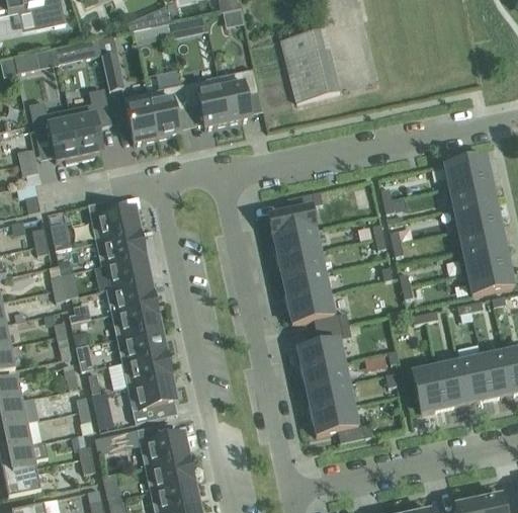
[(0,0),(0,14),(7,13),(7,15),(20,12),(20,11),(34,8),(37,26),(54,22),(51,6),(61,4),(60,0),(0,0)]
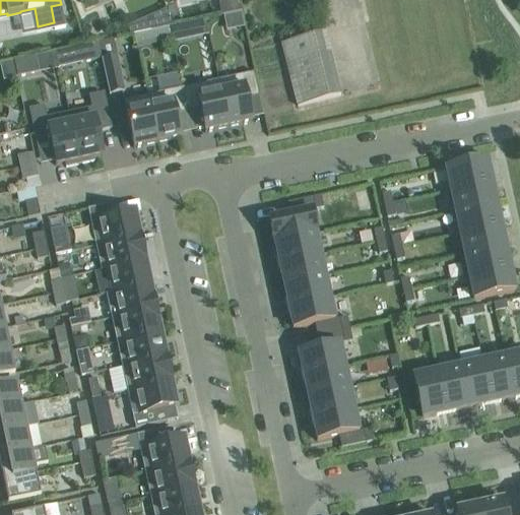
[(167,6),(146,15),(151,27),(173,23),(167,6)]
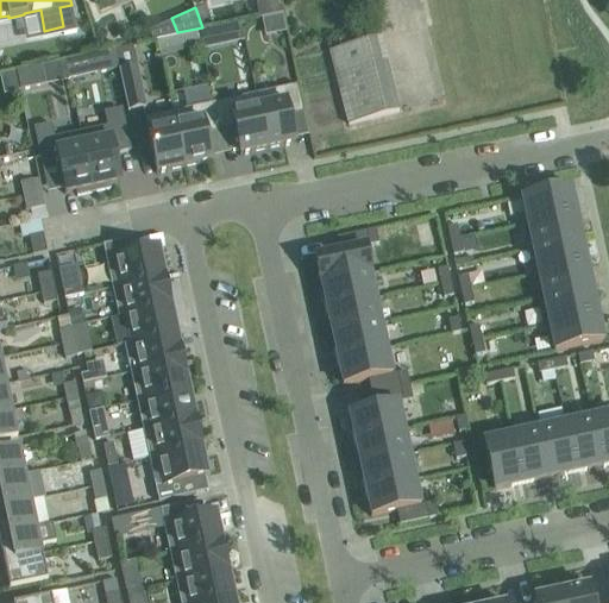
[(350,129),(399,114),(376,35),(327,48),(350,129)]
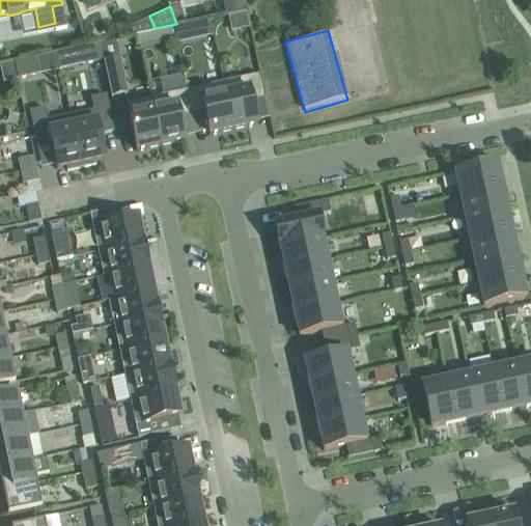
[(100,39),(80,45),(84,61),(104,57),(100,39)]
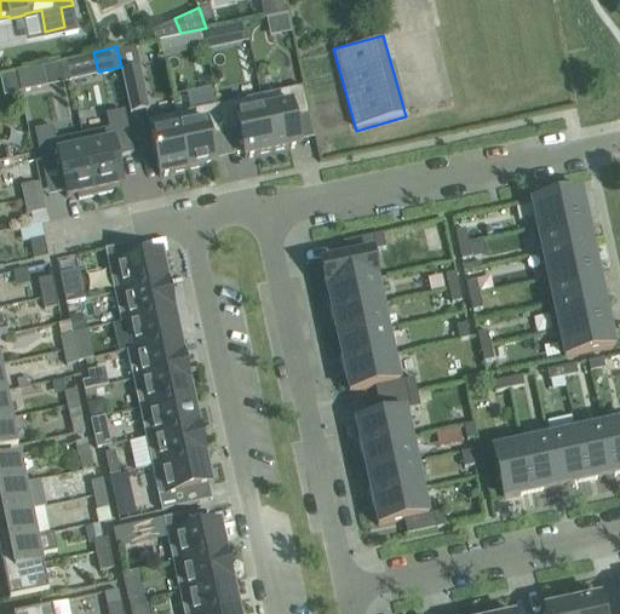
[(46,82),(42,63),(17,68),(21,87),(46,82)]
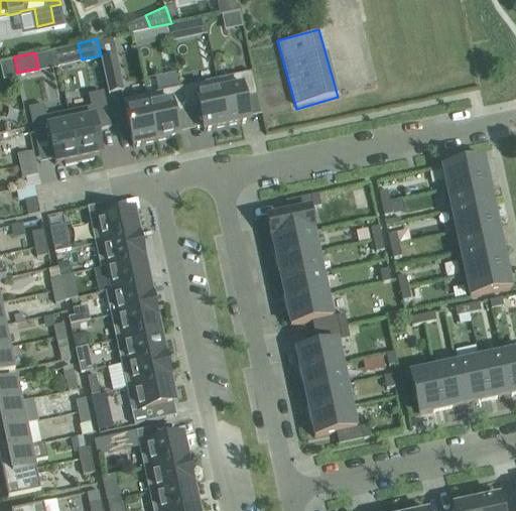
[(101,55),(108,91),(124,88),(116,52),(101,55)]
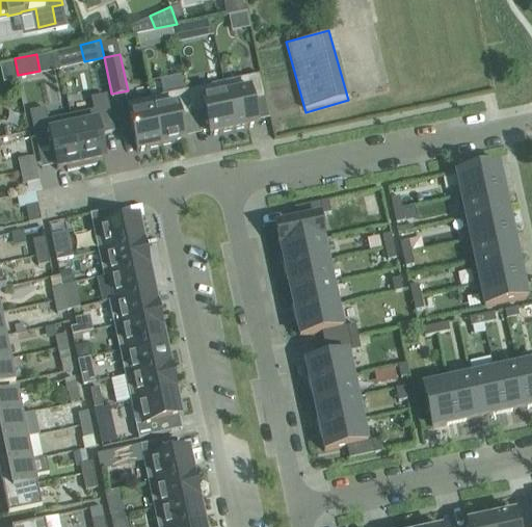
[(260,71),(223,79),(234,127),(258,122),(253,98),(265,95),(260,71)]
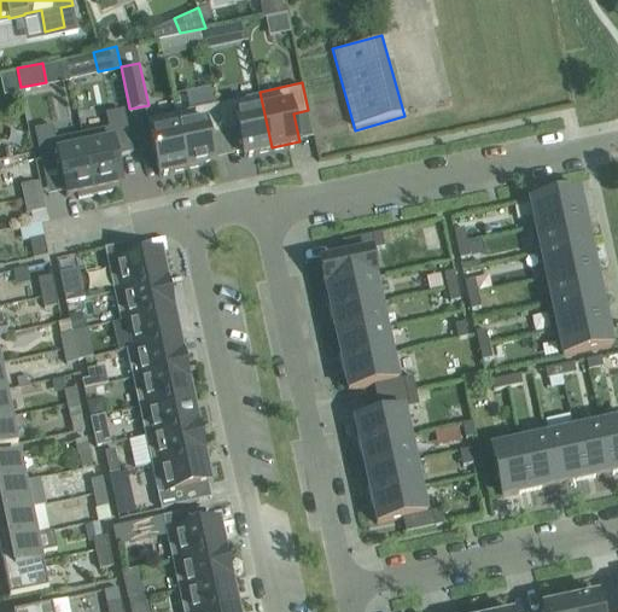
[(260,92),(217,100),(223,129),(238,126),(244,153),(272,147),(260,92)]
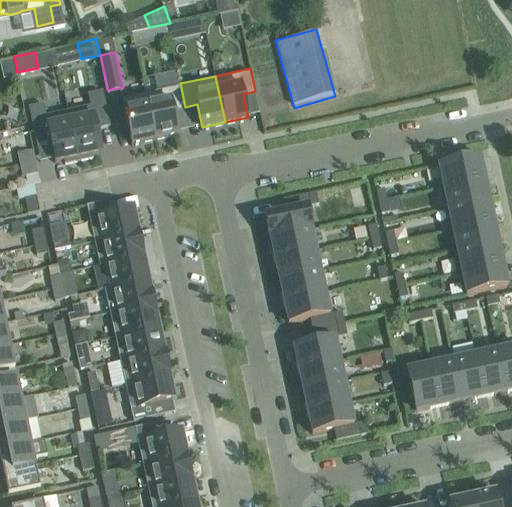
[(180,83),(145,91),(154,138),(178,133),(173,109),(185,107),(180,83)]
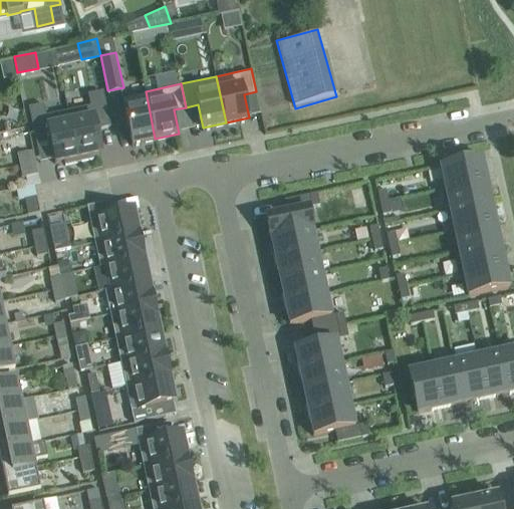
[(90,103),(68,108),(79,160),(93,157),(92,153),(102,151),(97,126),(110,123),(103,88),(88,91),(90,103)]
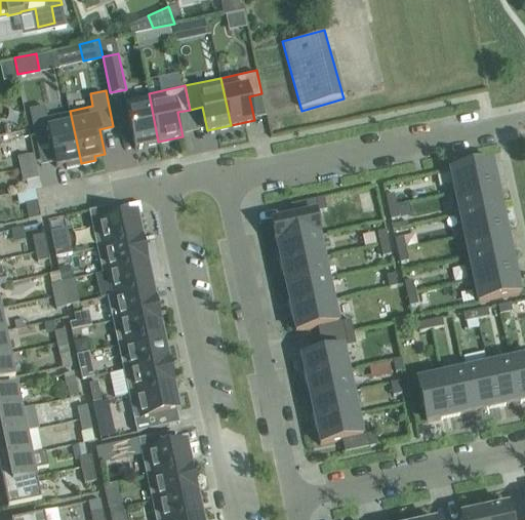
[(158,142),(149,93),(124,98),(135,147),(158,142)]
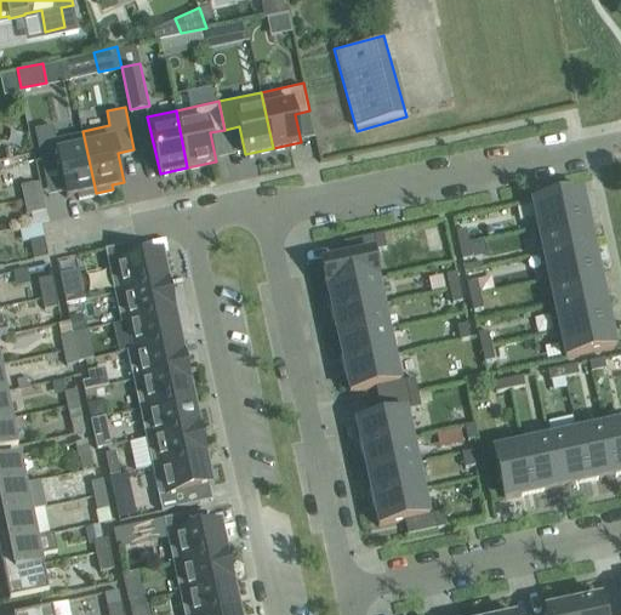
[(96,193),(83,131),(56,136),(52,123),(34,126),(44,170),(60,165),(67,194),(78,192),(79,197),(96,193)]
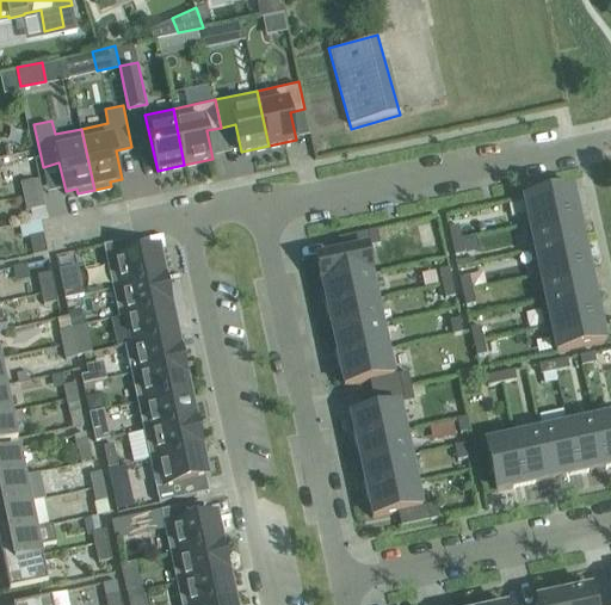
[(24,192),(36,190),(32,177),(20,179),(24,192)]
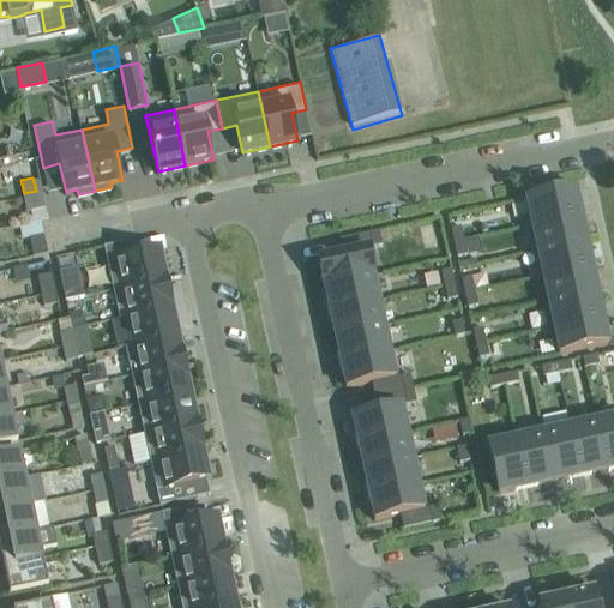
[(527,196),(531,222),(581,211),(576,185),(527,196)]
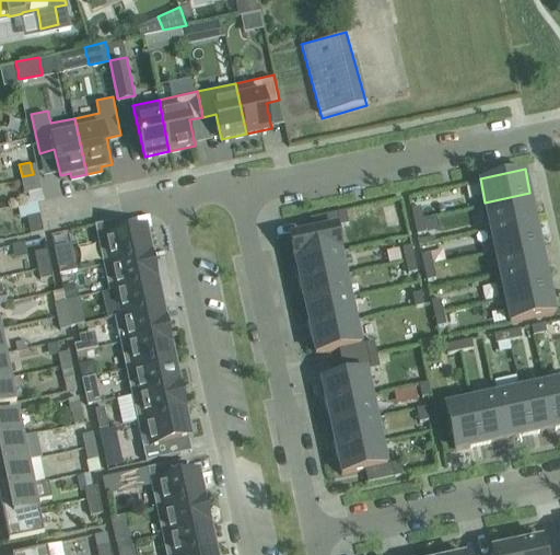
[(33,174),(22,176),(24,191),(35,188),(33,174)]
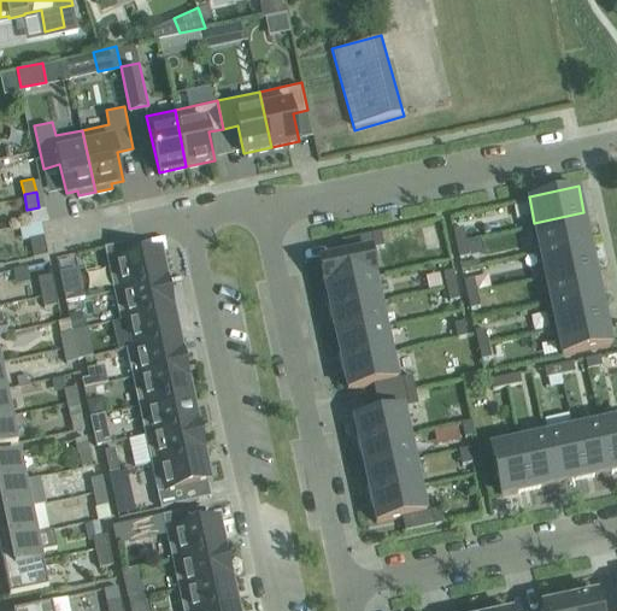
[(534,223),(540,248),(589,238),(583,212),(534,223)]
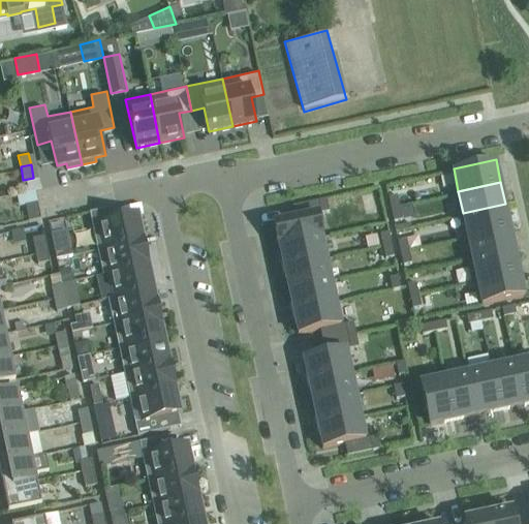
[(389,193),(392,206),(400,205),(397,192),(389,193)]
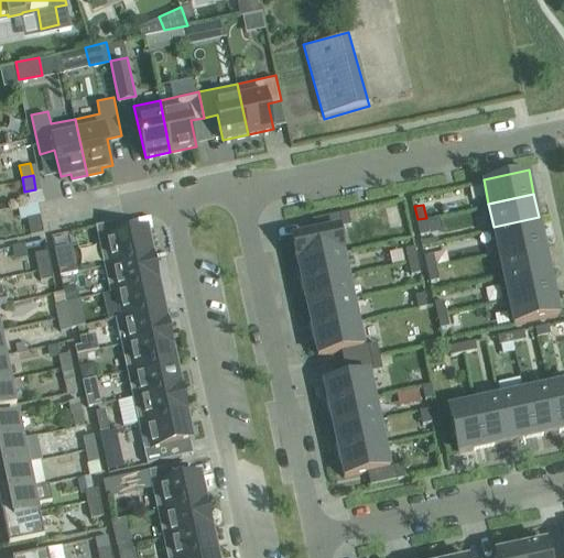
[(339,210),(342,223),(350,222),(348,209),(339,210)]
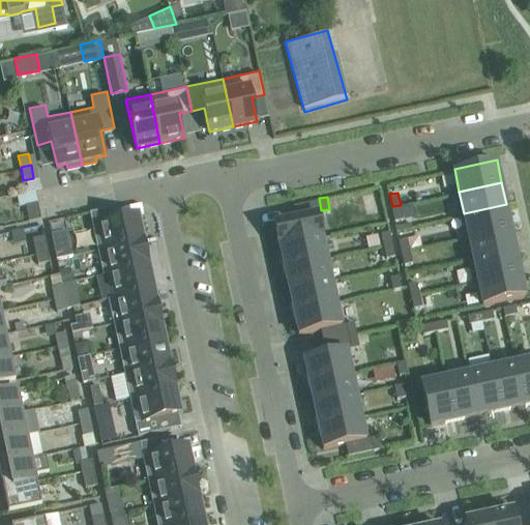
[(37,200),(26,202),(29,217),(40,215),(37,200)]
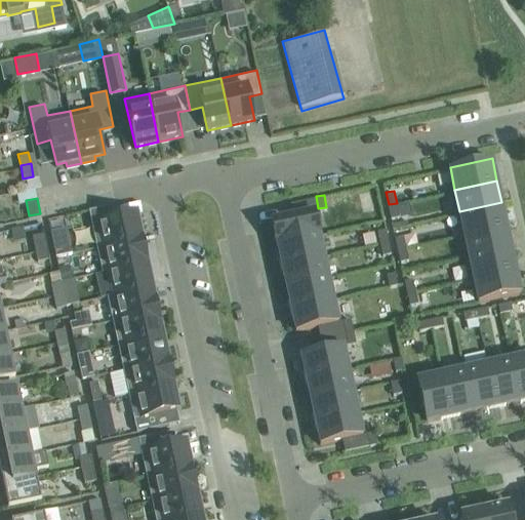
[(459,211),(463,234),(507,225),(501,202),(459,211)]
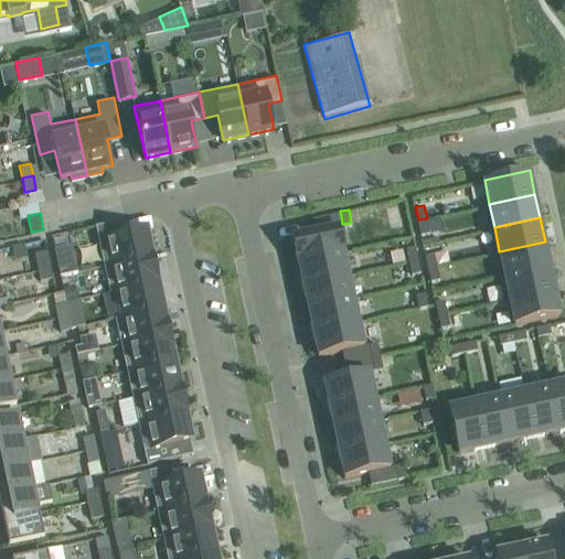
[(95,224),(104,262),(113,261),(151,253),(146,226),(124,230),(121,218),(95,224)]
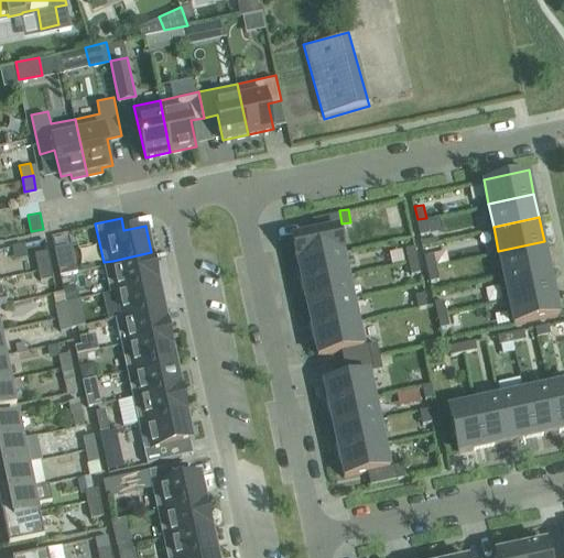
[(426,218),(418,219),(420,232),(429,230),(426,218)]
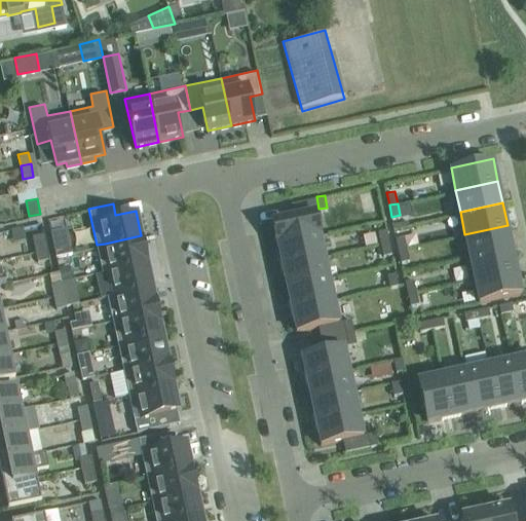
[(272,219),(277,242),(320,232),(314,210),(272,219)]
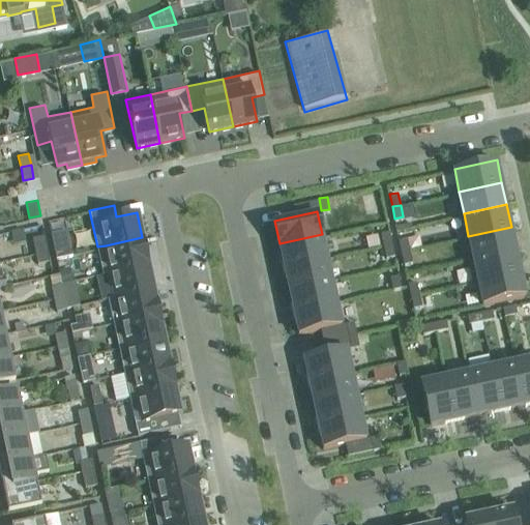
[(468,236),(473,258),(516,249),(511,227),(468,236)]
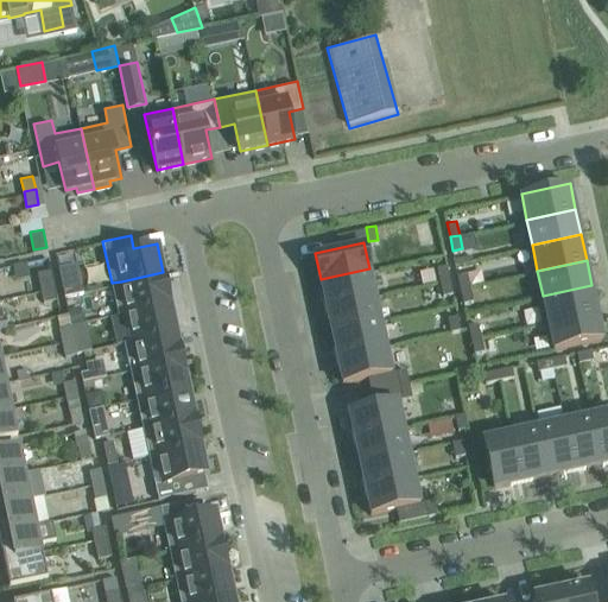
[(58,265),(65,295),(83,290),(77,261),(58,265)]
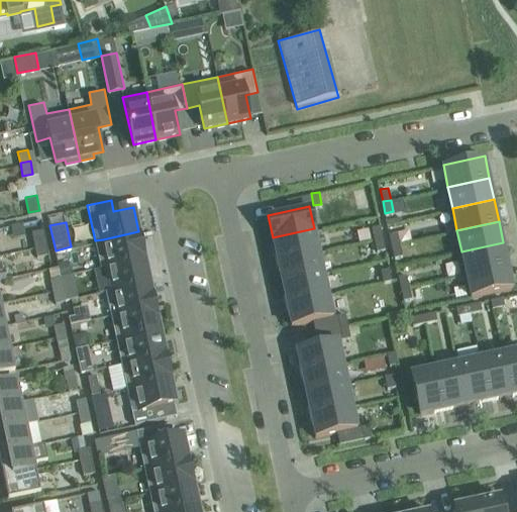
[(372,225),(375,237),(383,236),(380,224),(372,225)]
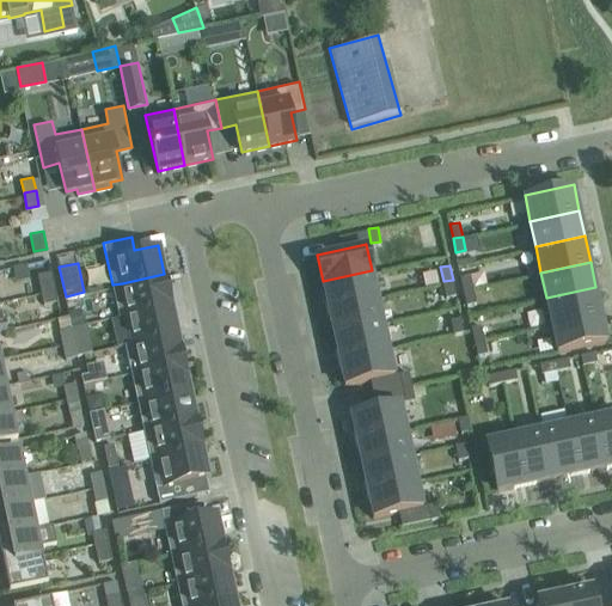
[(46,300),(57,298),(51,270),(38,273),(46,300)]
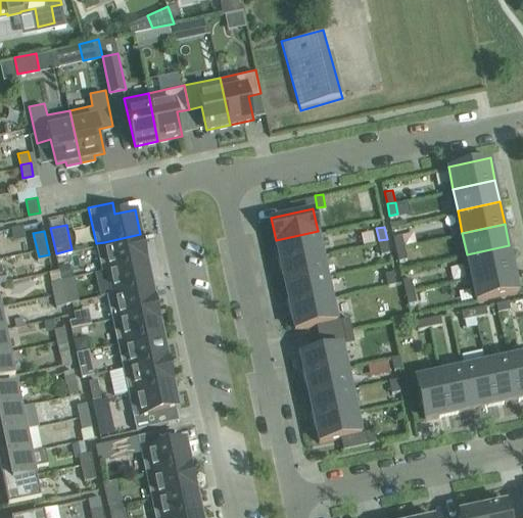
[(276,240),(280,262),(323,252),(318,231),(276,240)]
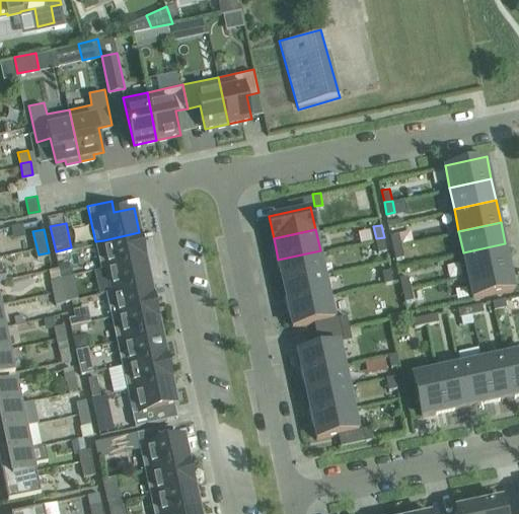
[(390,233),(393,245),(401,243),(398,231),(390,233)]
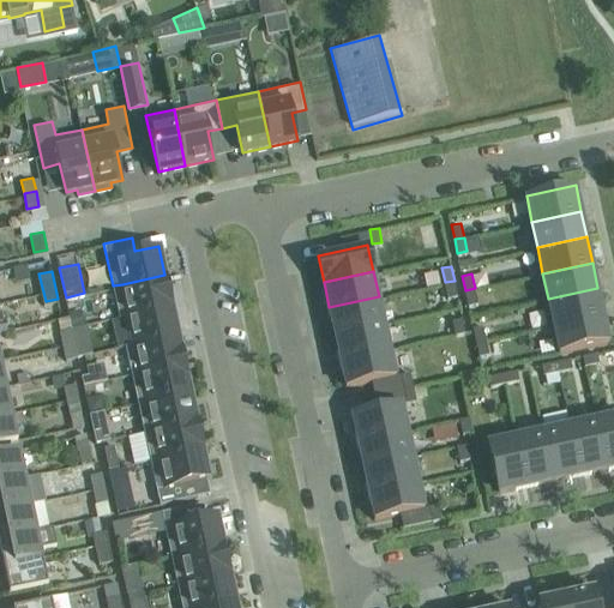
[(120,315),(128,314),(128,313),(172,304),(166,275),(164,275),(122,284),(113,286),(120,315)]
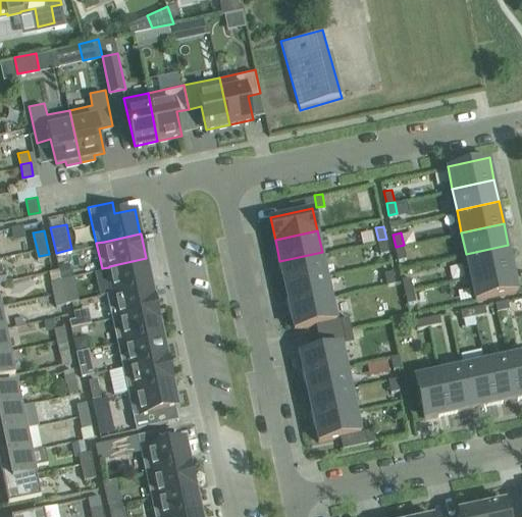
[(386,239),(378,240),(380,252),(388,251),(386,239)]
